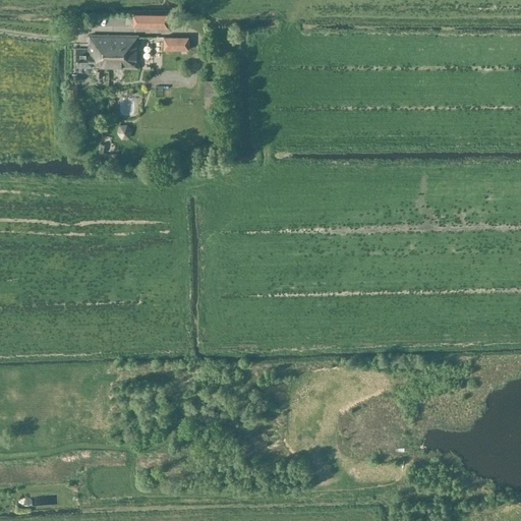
[(168,14),(133,13),(133,26),(167,27),(168,14)]
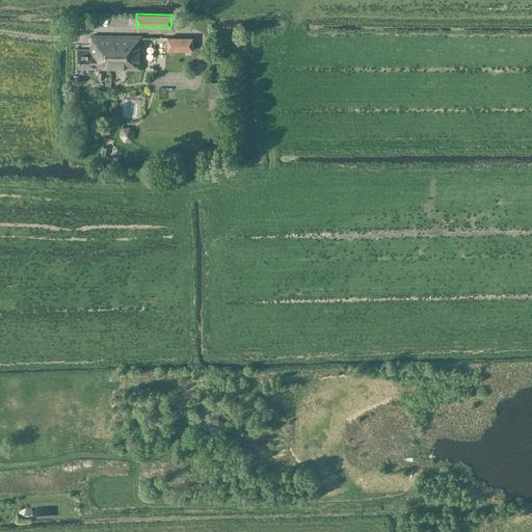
[(78,49),(78,52),(78,68),(100,68),(99,70),(141,71),(141,36),(91,35),(91,46),(89,46),(89,49),(78,49)]
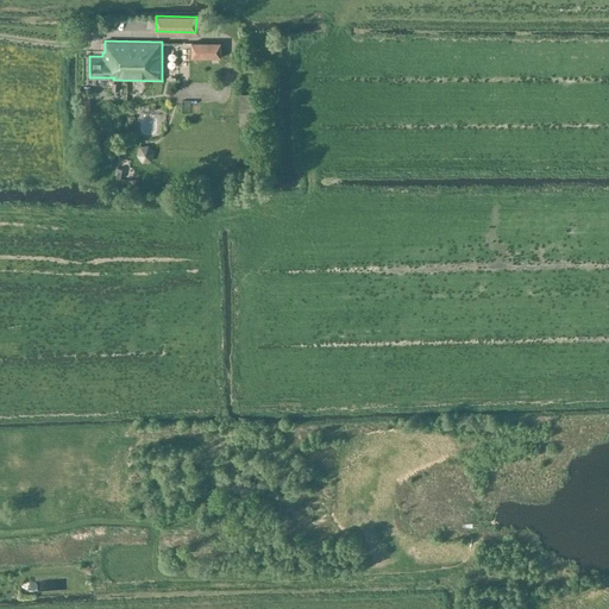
[(220,43),(192,43),(192,58),(220,58),(220,43)]
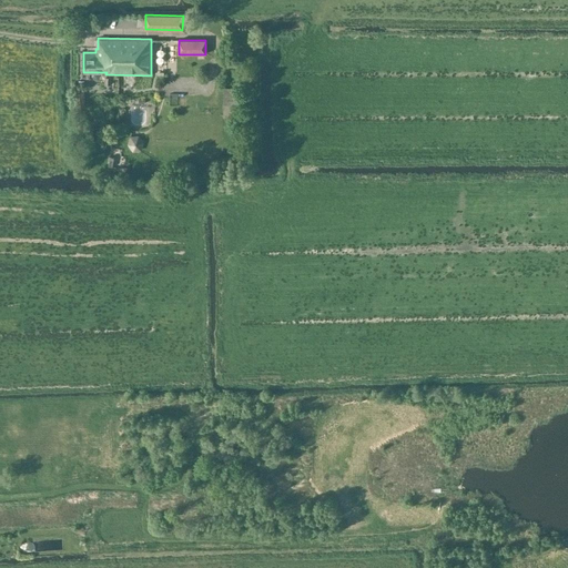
[(132,112),(131,124),(144,124),(145,112),(132,112)]
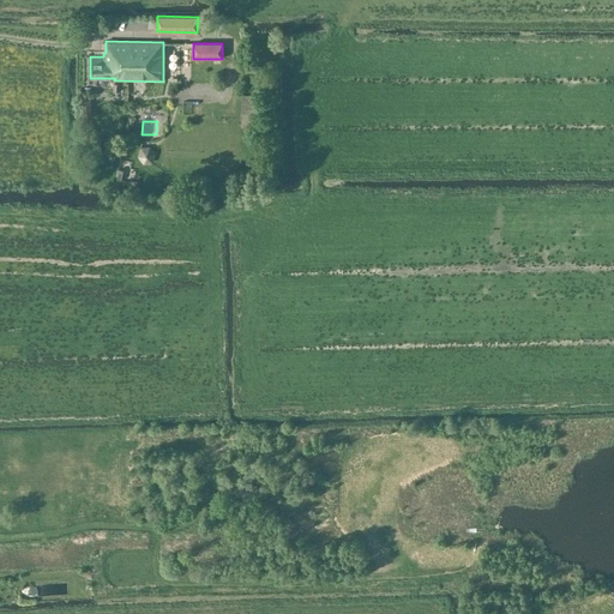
[(138,156),(144,164),(154,163),(157,154),(150,146),(140,148),(138,156)]
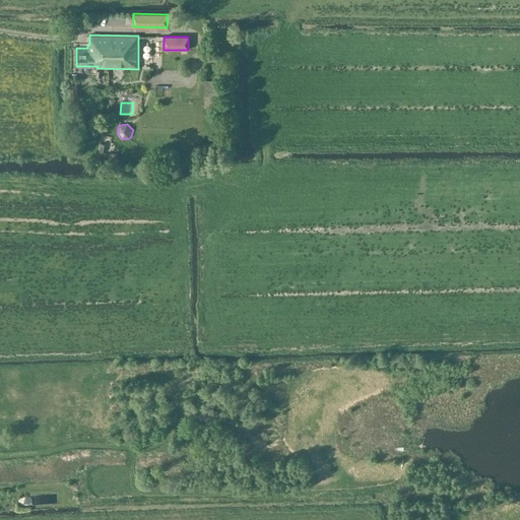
[(116,149),(108,148),(107,156),(115,157),(116,149)]
